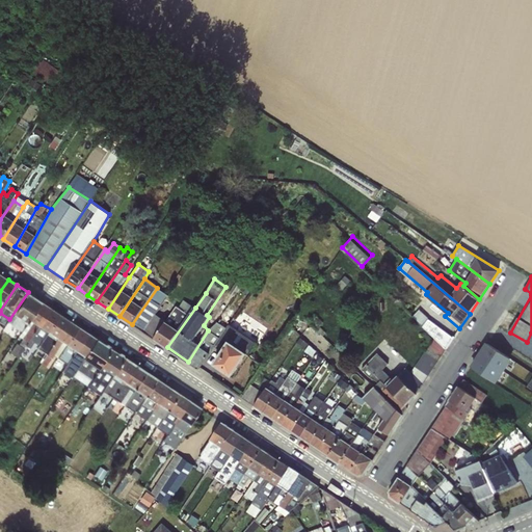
[(157,288),(132,324),(143,331),(168,295),(157,288)]
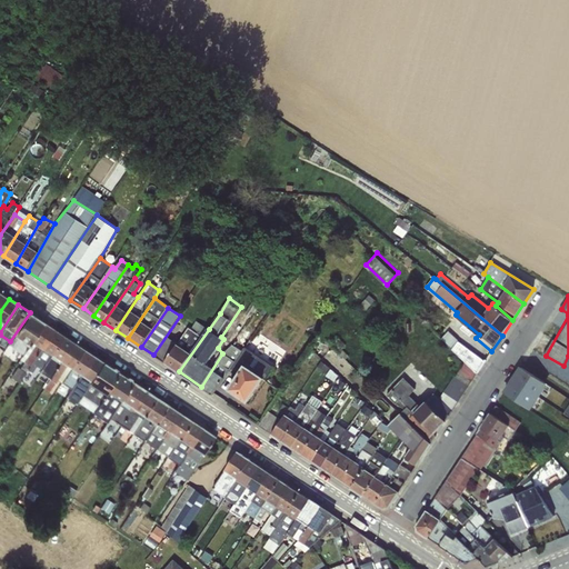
[(22,356),(45,322),(30,312),(10,341),(8,343),(22,356)]
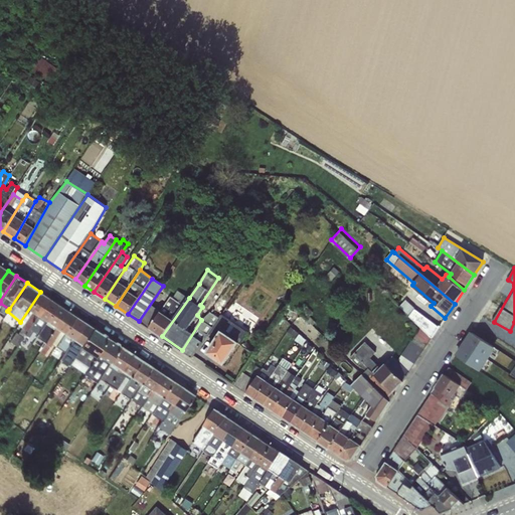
[(160,312),(149,328),(162,336),(189,298),(178,291),(172,298),(170,297),(160,312)]
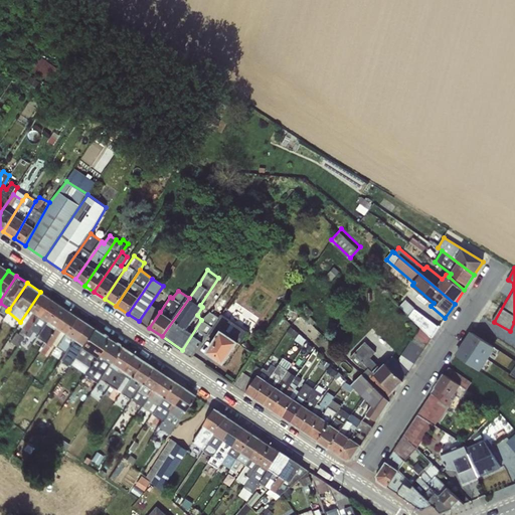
[(23,339),(48,298),(40,292),(20,322),(19,325),(21,326),(10,341),(17,347),(23,339)]
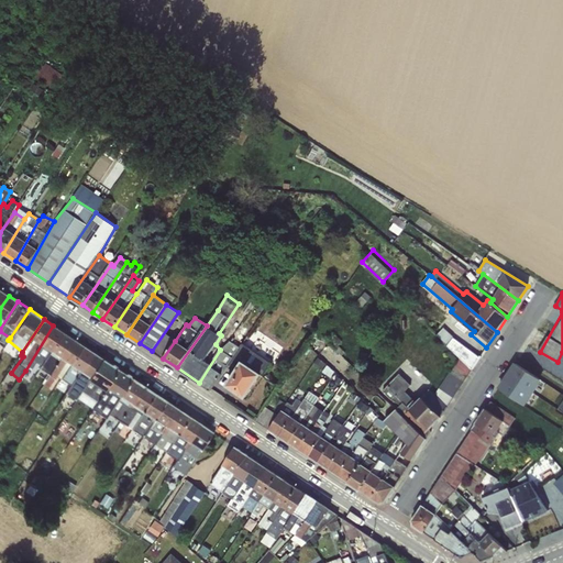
[(42,365),(64,332),(53,326),(25,371),(30,373),(37,362),(42,365)]
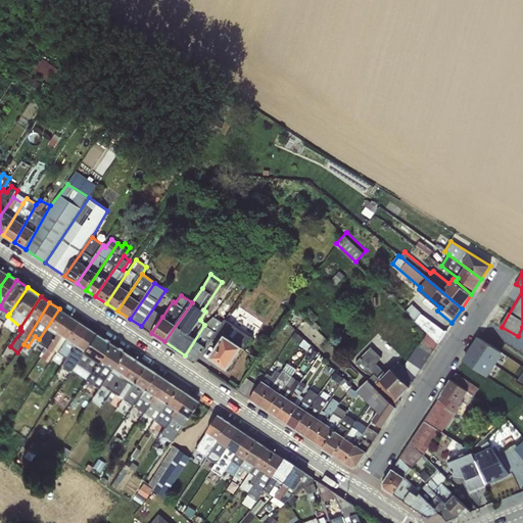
[(46,350),(67,315),(59,308),(39,339),(35,344),(46,350)]
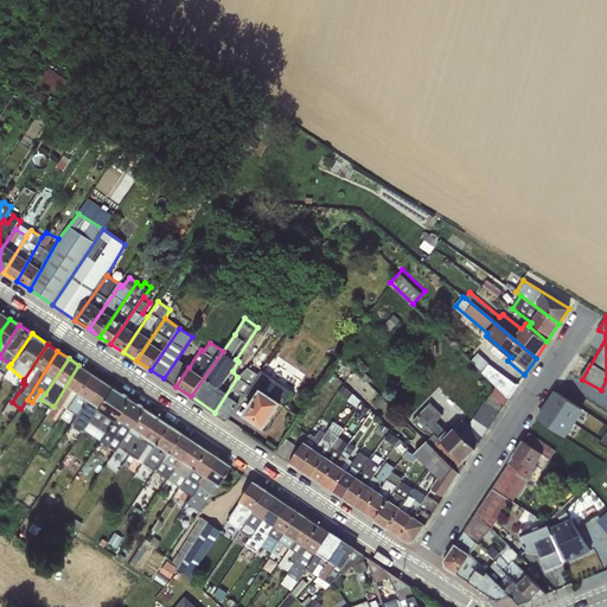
[(176,387),(189,368),(177,359),(164,378),(176,387)]
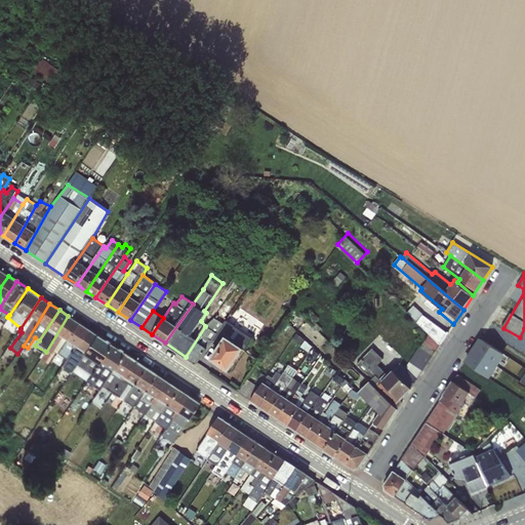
[(372,349),(362,359),(401,399),(412,388),(448,332),(422,315),(417,322),(428,332),(406,366),(401,362),(388,374),(377,364),(382,359),(372,349)]
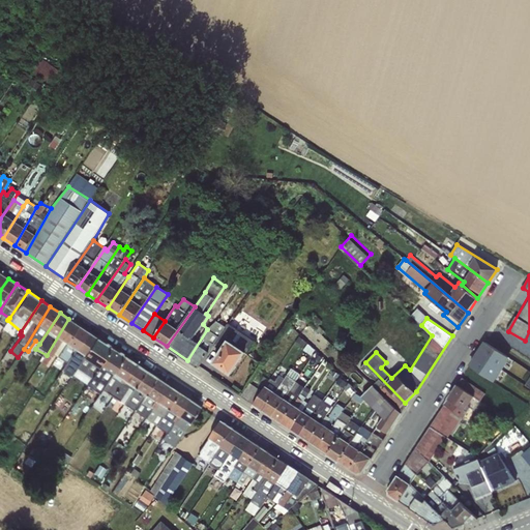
[(58,356),(78,325),(68,319),(47,355),(41,362),(46,365),(54,353),(58,356)]
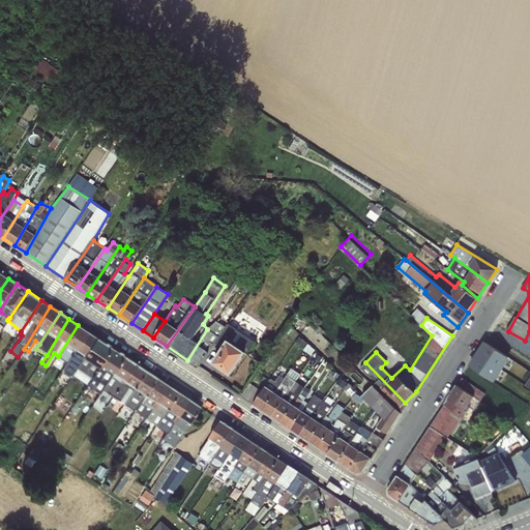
[(213,345),(226,326),(216,321),(208,327),(207,329),(187,360),(198,367),(213,345)]
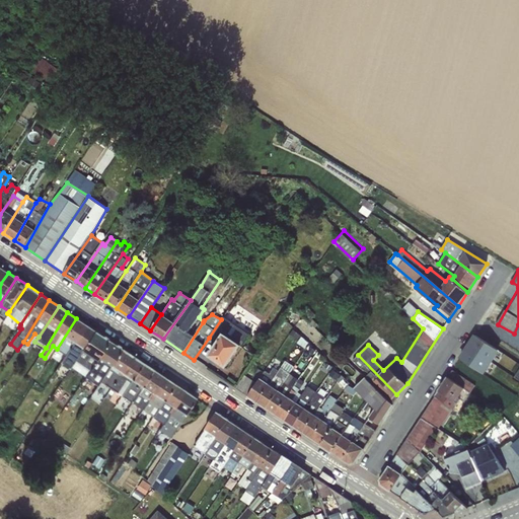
[(221,319),(209,338),(216,343),(208,355),(226,368),(249,335),(223,316),(221,319)]
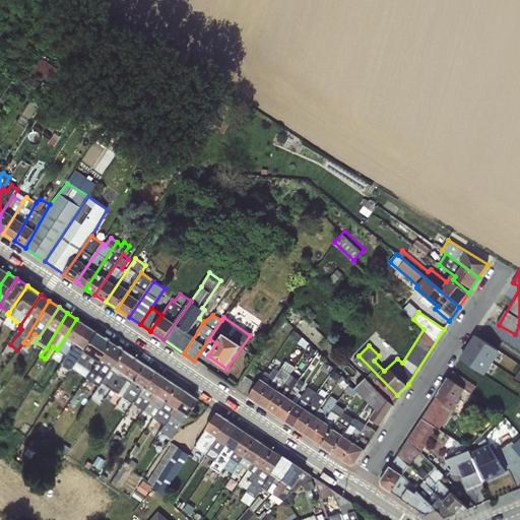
[(66,354),(86,325),(76,319),(57,349),(66,354)]
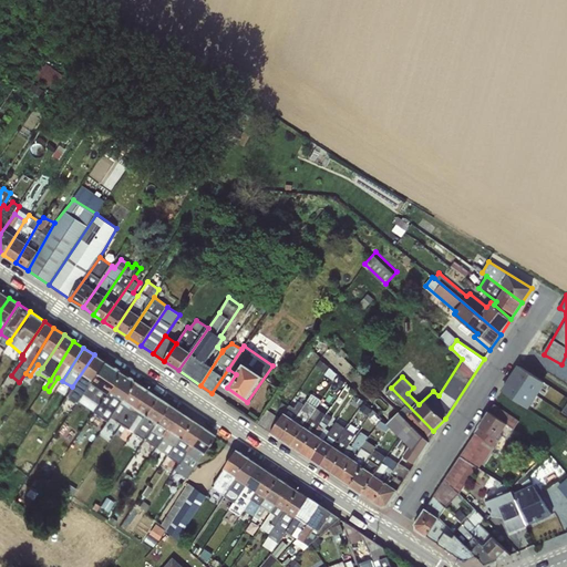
[(83,394),(104,361),(94,354),(72,387),(65,398),(72,401),(78,391),(83,394)]
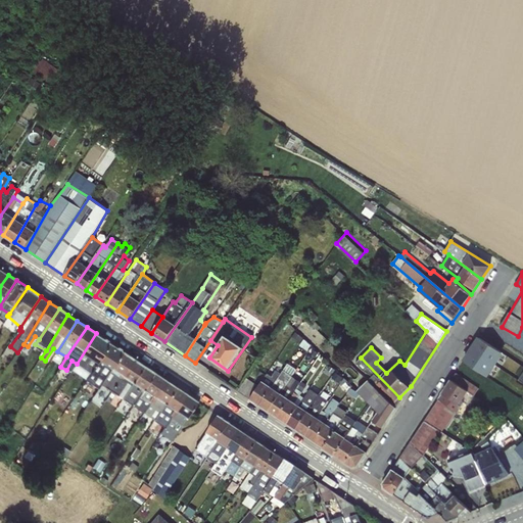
[(87,380),(110,343),(96,333),(77,364),(72,370),(87,380)]
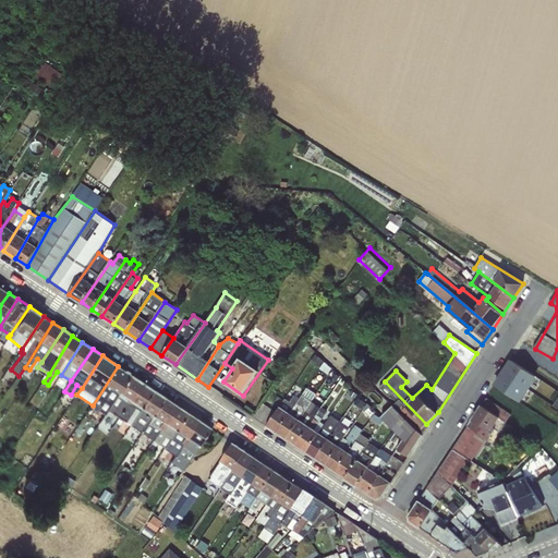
[(519,401),(536,376),(510,358),(492,383),(519,401)]
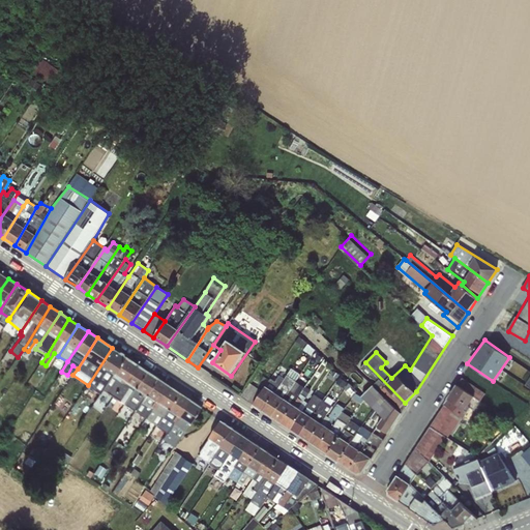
[(102,389),(125,356),(112,348),(88,385),(100,393),(102,389)]
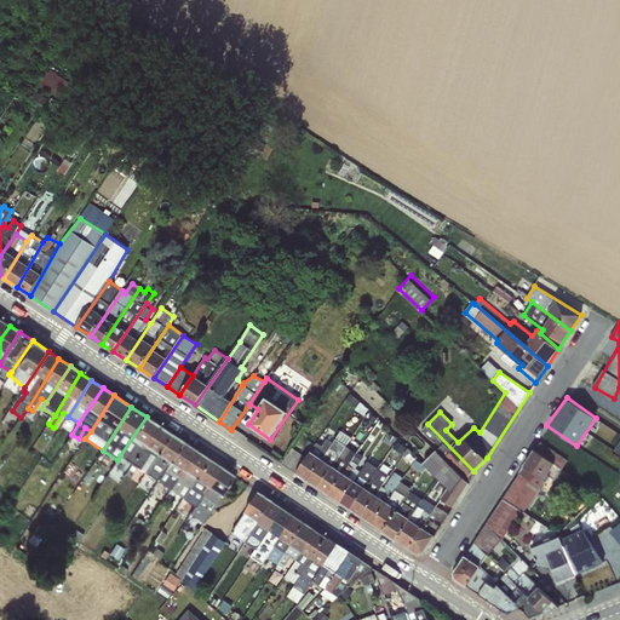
[(125,475),(159,425),(147,417),(120,455),(127,460),(119,470),(125,475)]
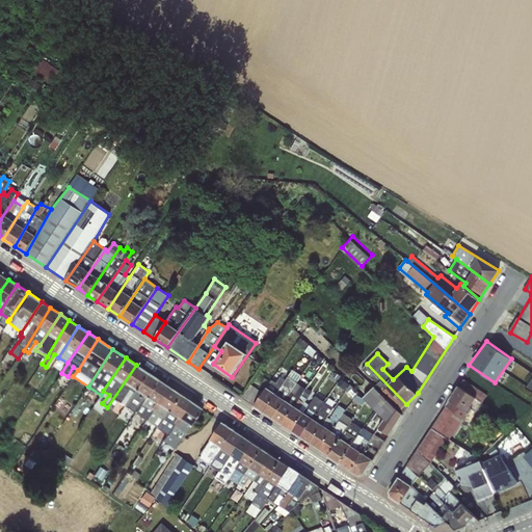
[(407,407),(406,404),(367,364),(361,370),(375,384),(363,398),(356,395),(353,400),(363,405),(366,400),(384,419),(378,427),(390,435),(407,407)]
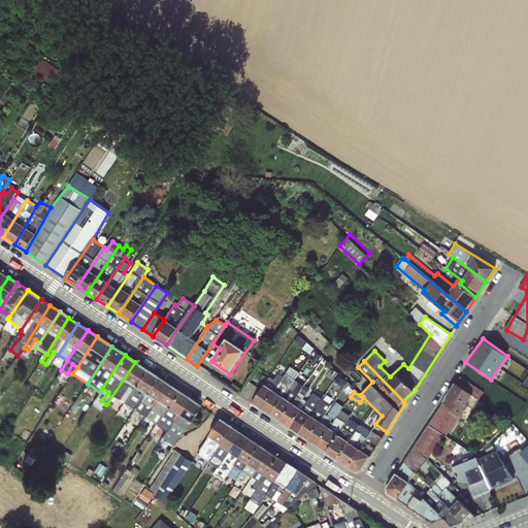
[(135,362),(106,404),(112,407),(118,398),(124,402),(145,369),(135,362)]
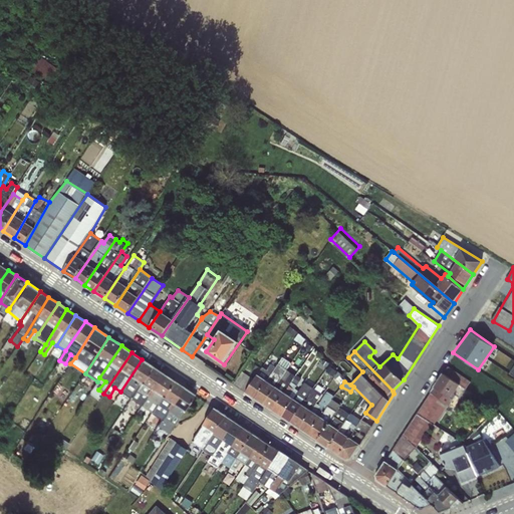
[(132,399),(152,366),(142,359),(120,392),(132,399)]
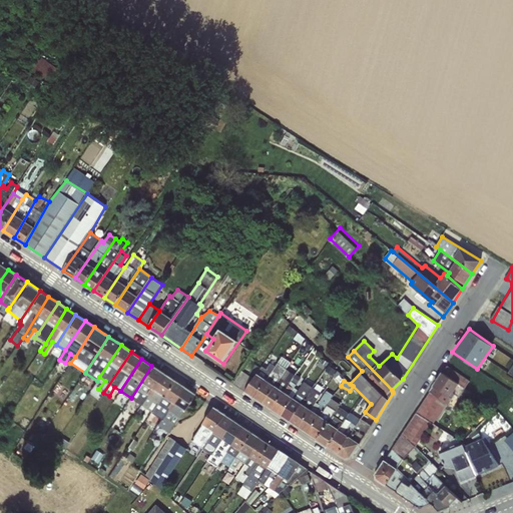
[(233,384),(254,398),(276,366),(271,363),(267,369),(263,366),(254,379),(241,371),(233,384)]
